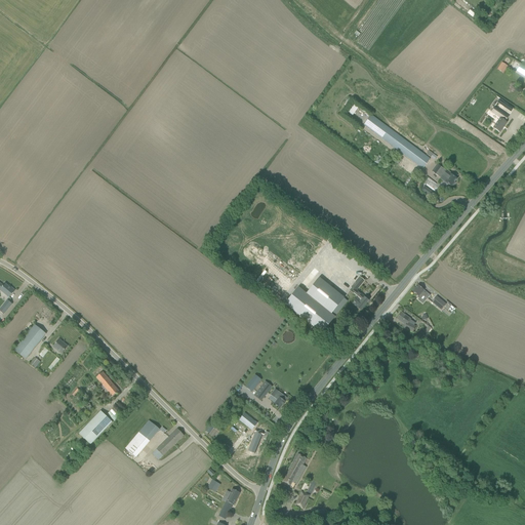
[(503,73),(508,67),(501,63),(497,69),(503,73)]
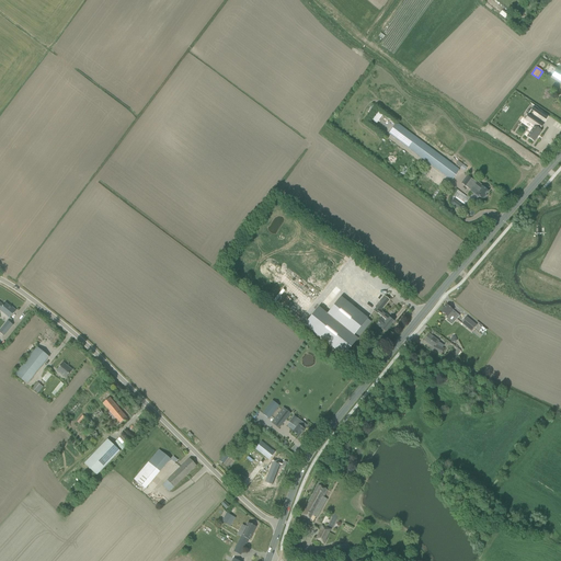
[(534,105),(531,110),(539,115),(541,111),(534,105)]
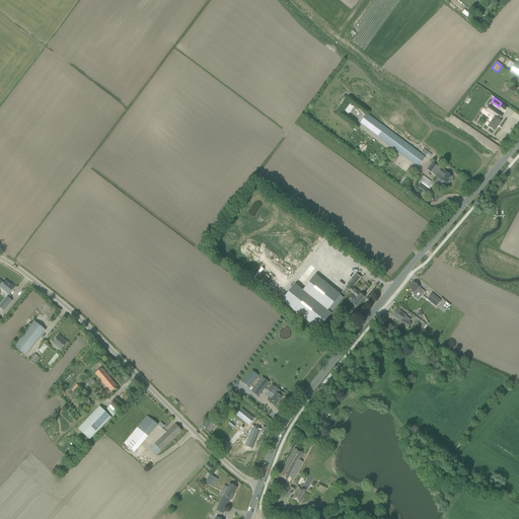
[(350,101),(343,109),(349,115),(356,105),(350,101)]
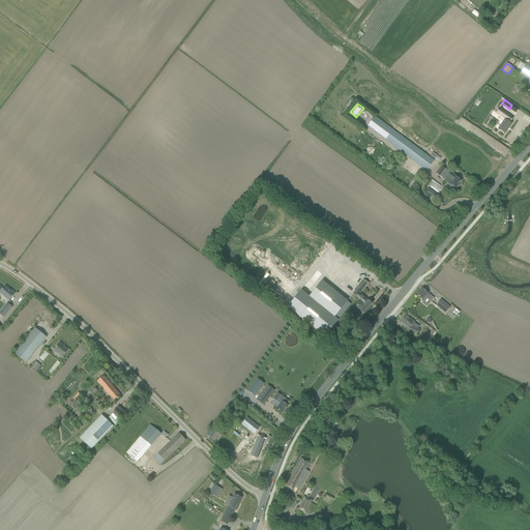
[(509,110),(529,122),(529,114),(513,105),(509,110)]
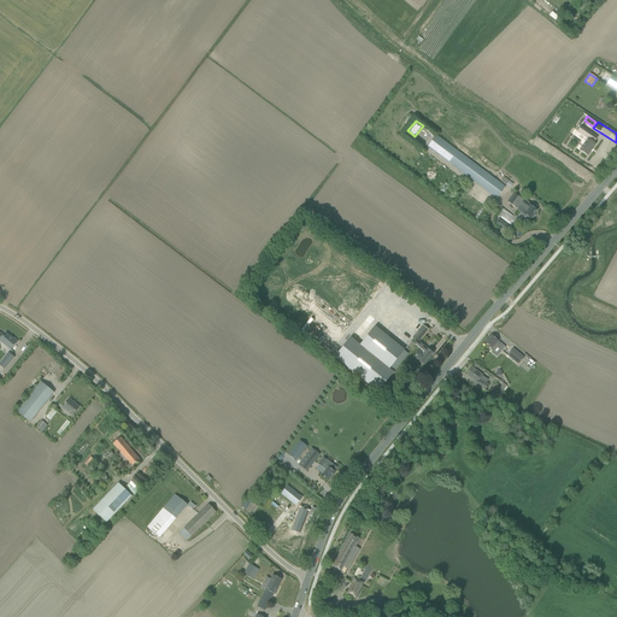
[(581,125),(577,131),(585,136),(587,134),(589,136),(580,151),(587,156),(595,144),(594,144),(598,137),(581,125)]
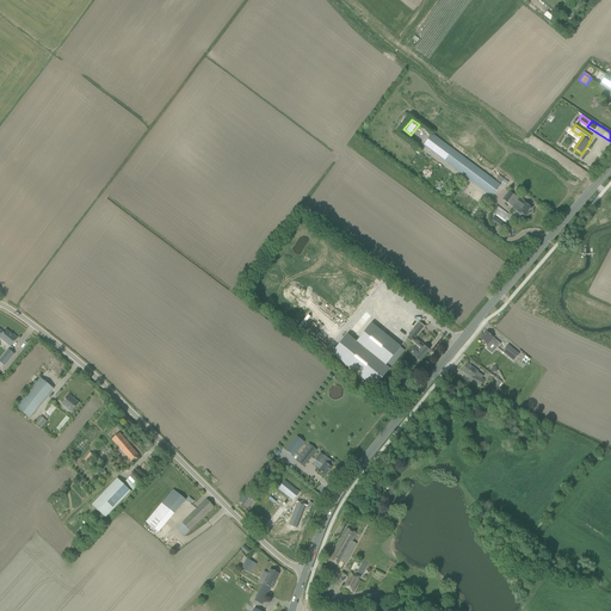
[(432,134),(424,146),(492,197),(500,185),(432,134)]
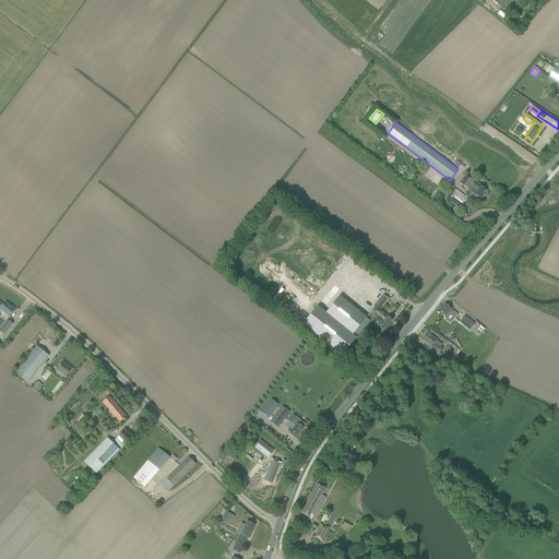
[(463,170),(466,167),(458,161),(455,164),(463,170)]
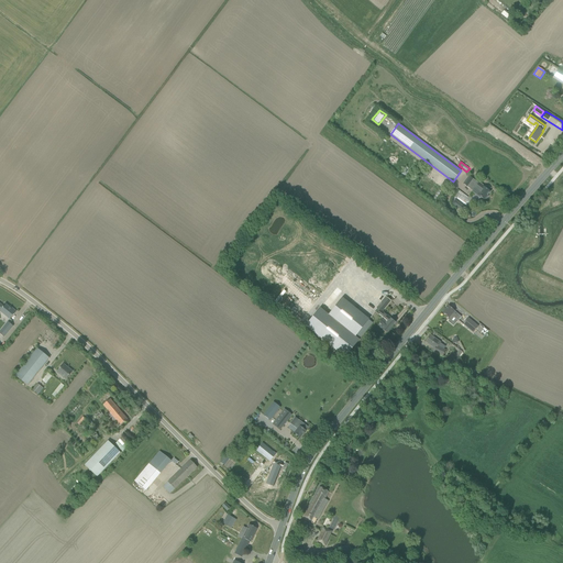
[(400,175),(406,178),(411,169),(406,166),(400,175)]
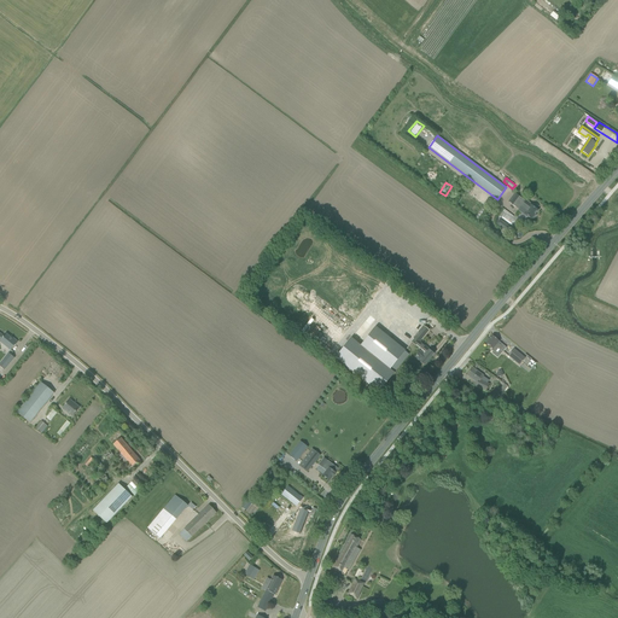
[(525,202),(514,193),(508,202),(519,210),(518,210),(522,214),(523,213),(524,214),(523,215),(528,217),(528,216),(531,219),(532,219),(534,219),(536,215),(535,215),(537,211),(534,208),(535,207),(525,200),(525,202)]
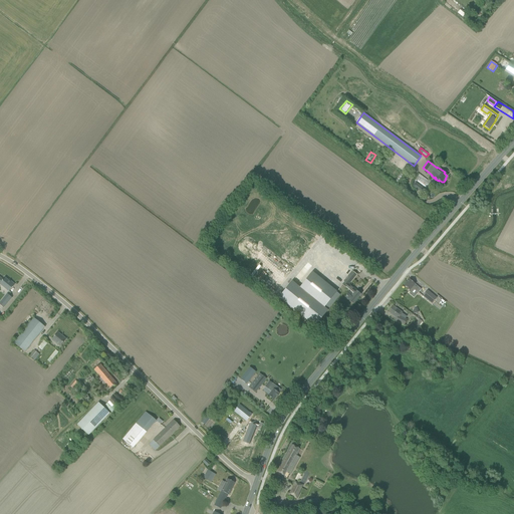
[(418,176),(415,180),(424,185),(427,181),(418,176)]
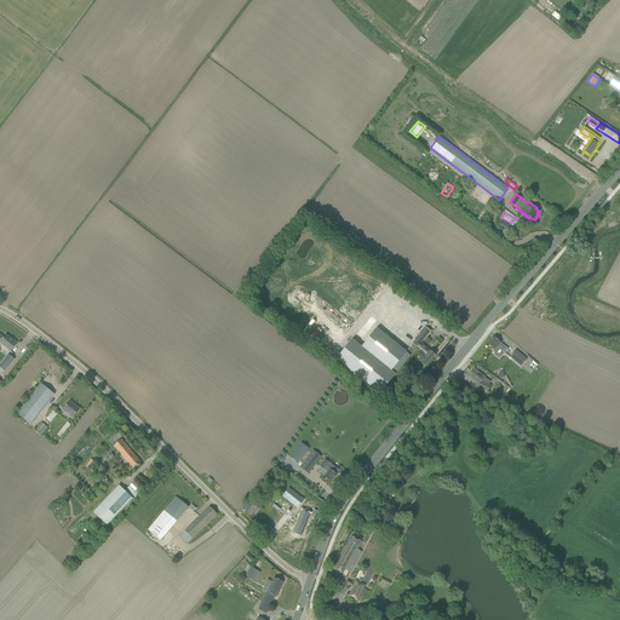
[(379,288),(390,298),(395,292),(384,282),(379,288)]
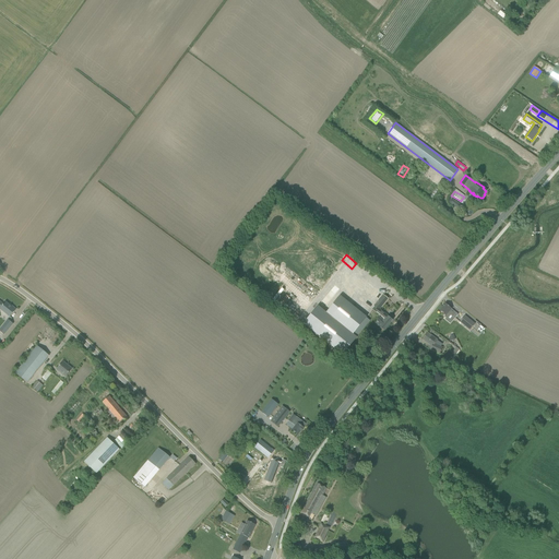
[(311,306),(298,323),(336,354),(351,336),(346,333),(360,317),(334,295),(320,312),(311,306)]
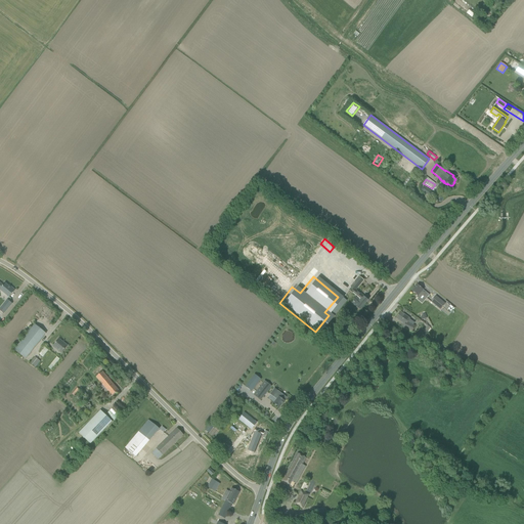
[(367,300),(361,295),(359,294),(356,290),(363,280),(359,276),(350,287),(351,288),(349,291),(353,294),(353,293),(358,298),(357,299),(355,297),(351,303),(352,302),(354,303),(357,305),(356,307),(359,310),(367,300)]
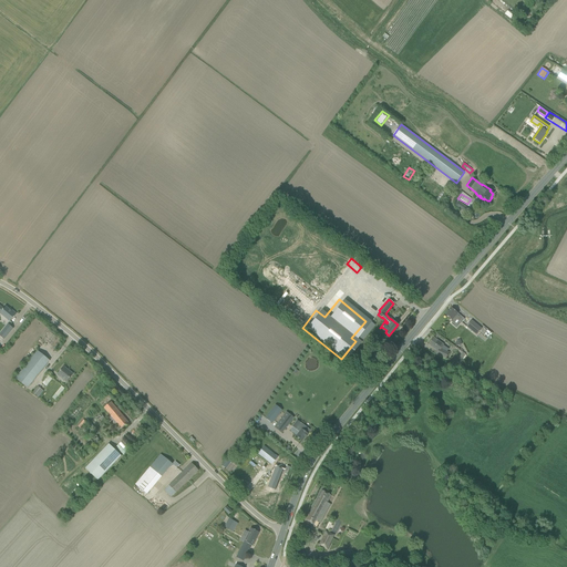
[(3,309),(0,312),(0,313),(10,322),(13,318),(17,313),(12,310),(11,311),(6,307),(3,309)]
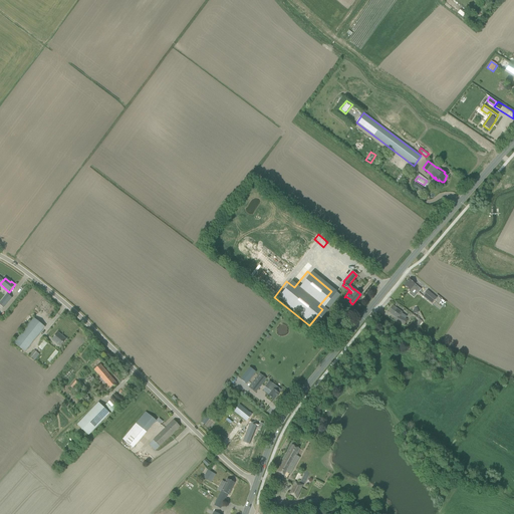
[(410,279),(405,286),(408,289),(410,290),(409,291),(410,292),(409,294),(414,298),(418,292),(418,293),(421,289),(417,285),(413,283),(410,279)]
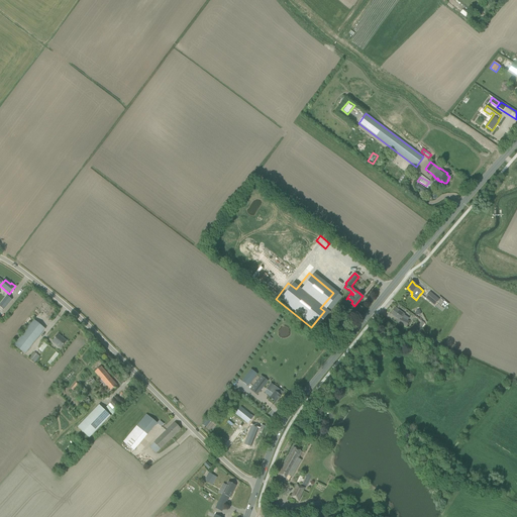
[(425,298),(434,306),(436,303),(439,300),(430,292),(425,298)]
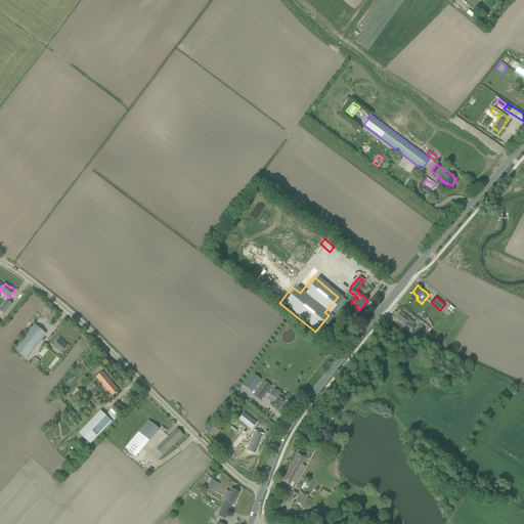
[(12,303),(7,299),(0,307),(0,310),(4,314),(12,303)]
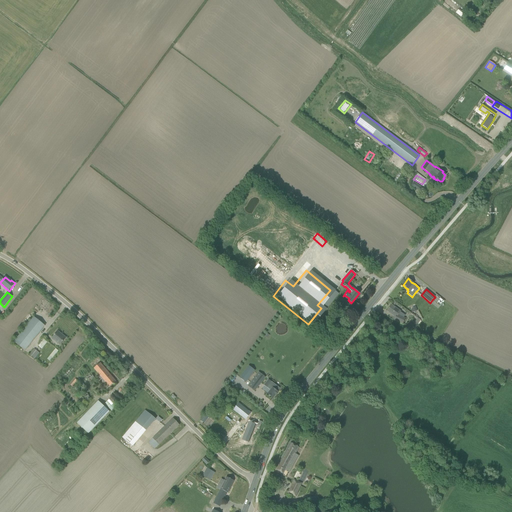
[(392,305),(387,311),(391,314),(395,317),(394,320),(402,323),(405,318),(402,317),(401,316),(403,314),(400,312),(400,311),(396,308),(392,305)]
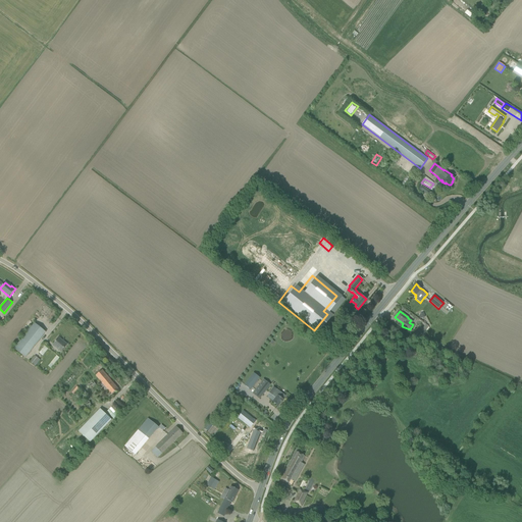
[(35,323),(14,349),(25,357),(46,332),(35,323)]
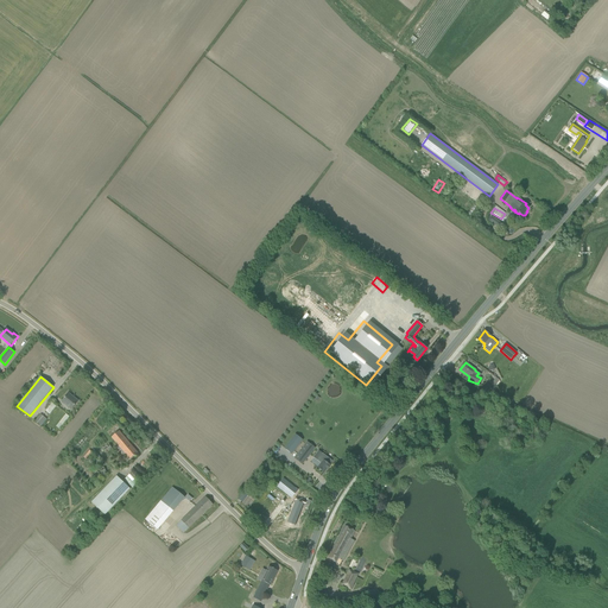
[(493,390),(499,380),(496,378),(493,382),(492,382),(489,387),(493,390)]
